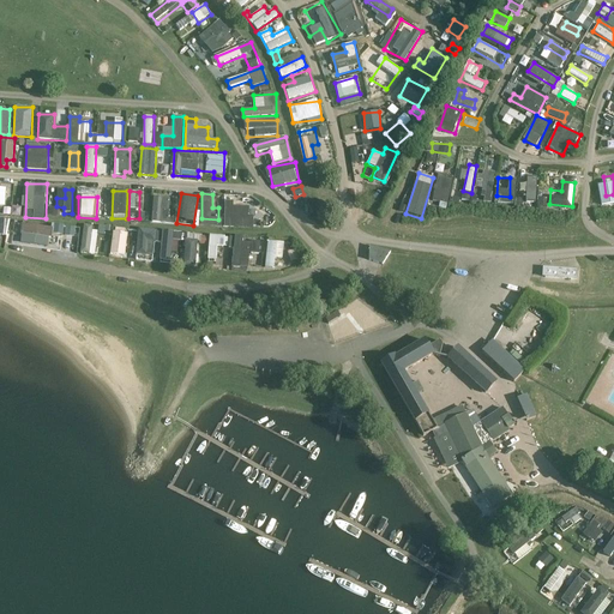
[(169,223),(170,198),(155,198),(154,223),(169,223)]
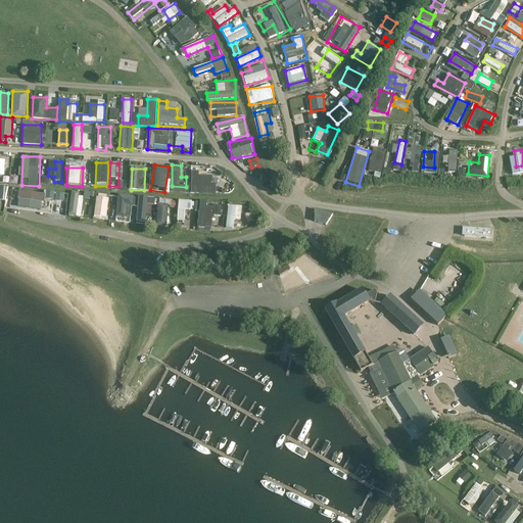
[(191,171),(191,194),(217,194),(217,183),(214,183),(214,177),(198,176),(199,171),(191,171)]
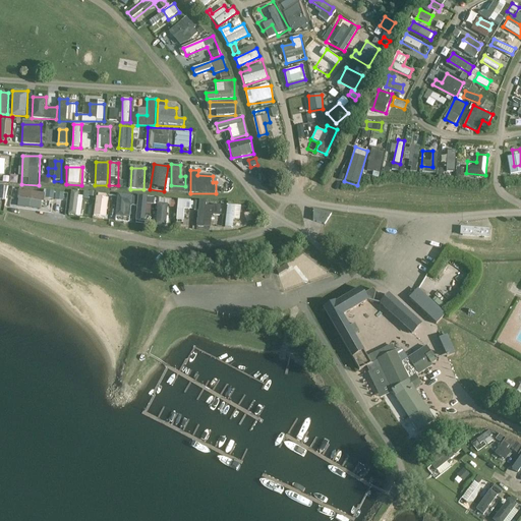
[(68,215),(80,217),(84,193),(72,191),(68,215)]
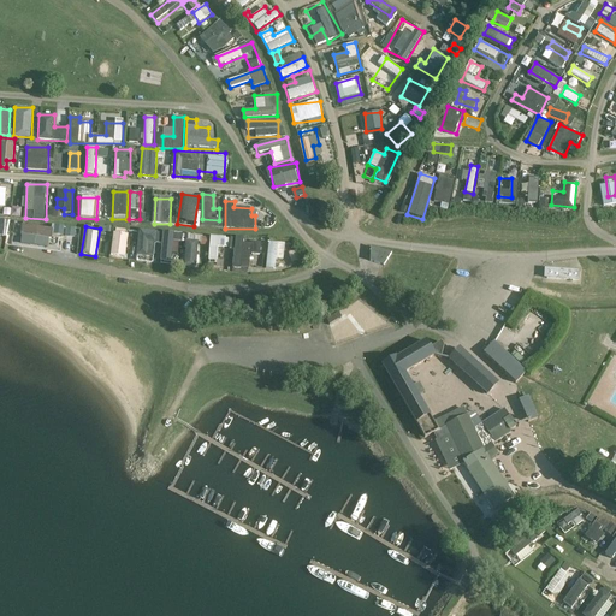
[(138,229),(137,259),(155,260),(157,230),(138,229)]
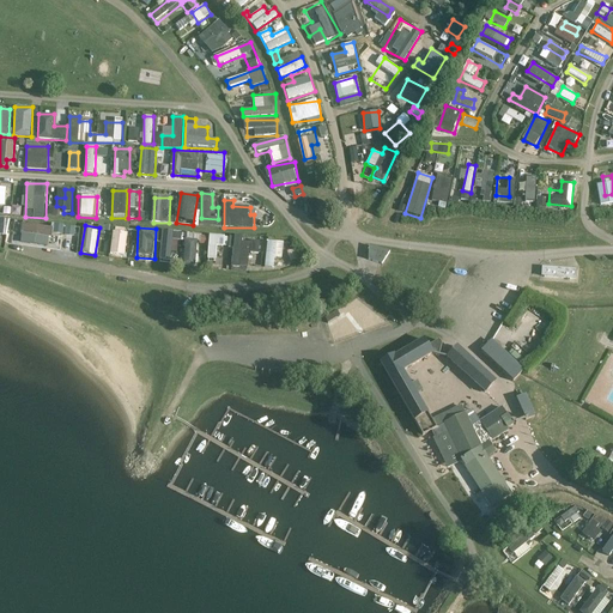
[(125,256),(128,232),(113,231),(110,254),(125,256)]
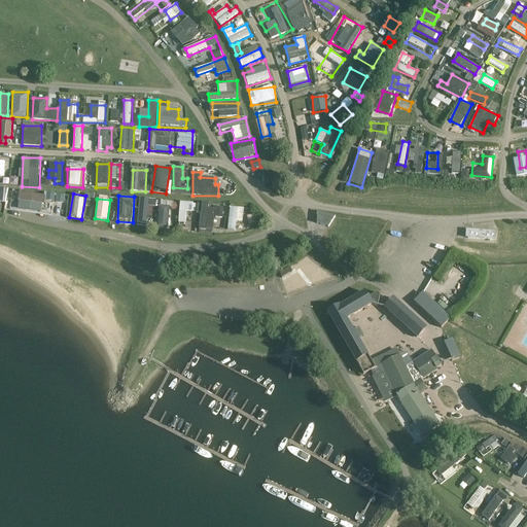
[(148,224),(147,216),(154,216),(154,199),(138,199),(139,224),(148,224)]
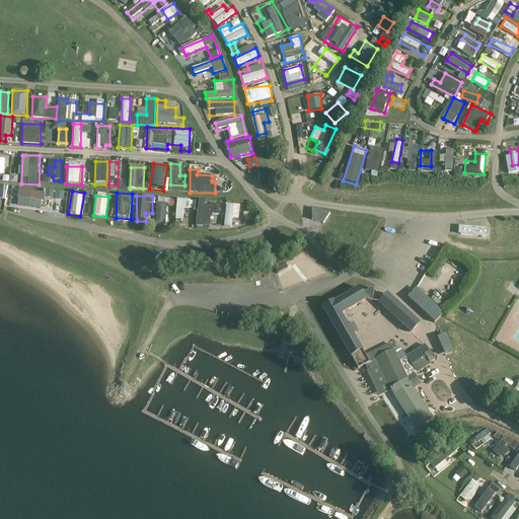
[(156,224),(166,224),(167,198),(157,197),(156,224)]
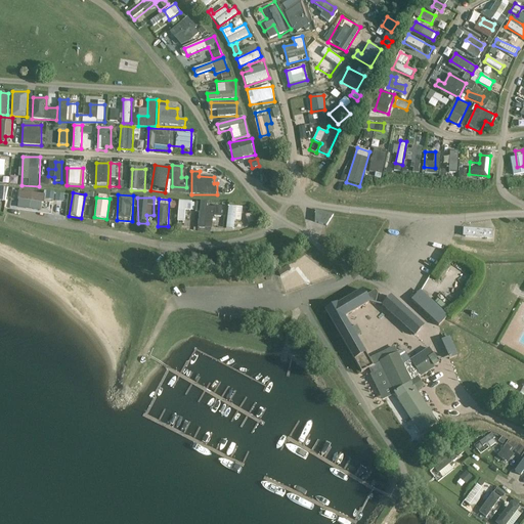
[(187,224),(187,211),(193,211),(193,201),(178,201),(178,224),(187,224)]
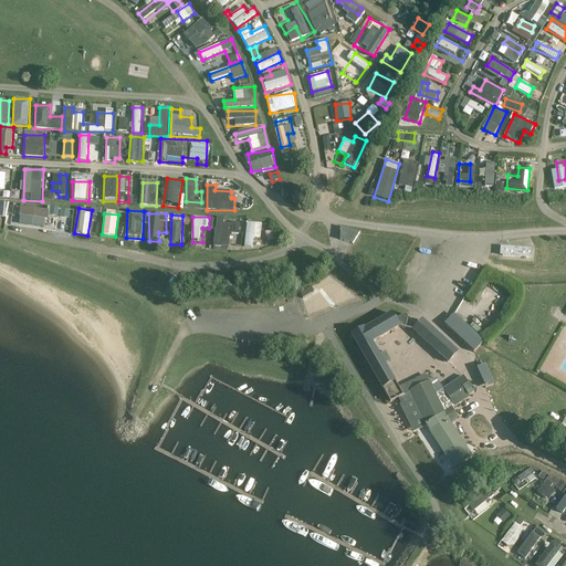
[(213,218),(212,248),(229,249),(230,233),(239,233),(240,223),(224,222),(224,218),(213,218)]
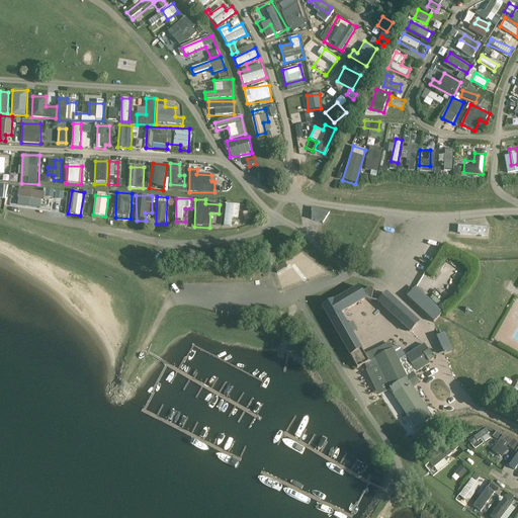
[(225,203),(225,227),(232,227),(232,219),(239,219),(240,203),(225,203)]
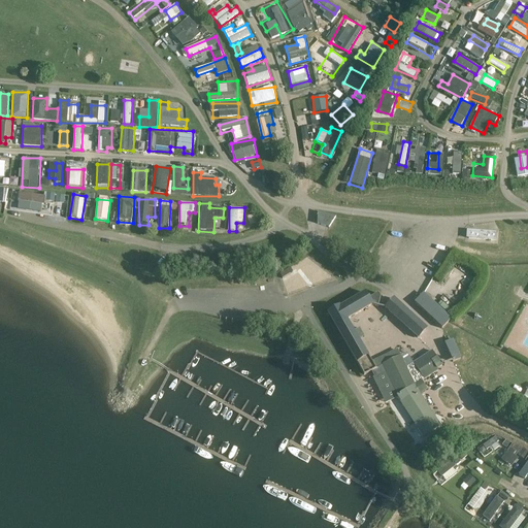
[(318,224),(329,228),(335,218),(318,212),(318,224)]
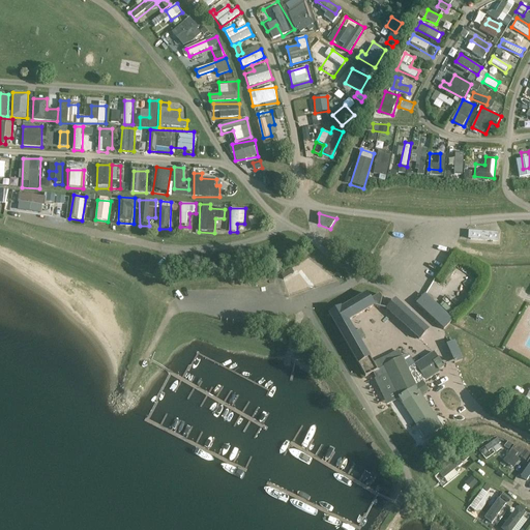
[(498,242),(498,234),(471,232),(470,240),(498,242)]
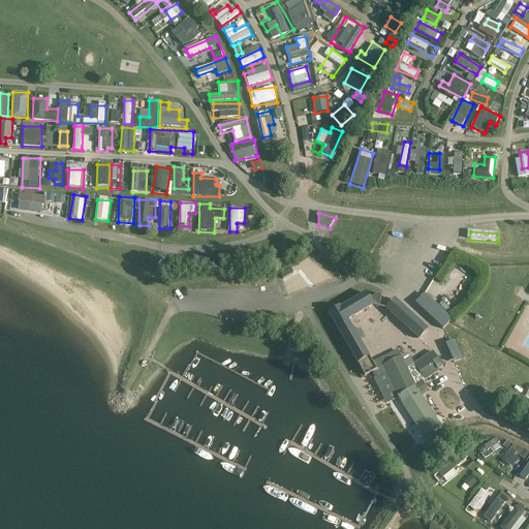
[(397,398),(425,438),(440,427),(419,395),(427,391),(422,382),(439,371),(438,370),(443,367),(433,352),(406,369),(398,351),(373,364),(348,320),(373,306),(379,308),(381,298),(379,294),(369,300),(365,293),(340,308),(339,307),(329,313),(365,376),(373,372),(376,379),(375,379),(386,403),(397,398)]
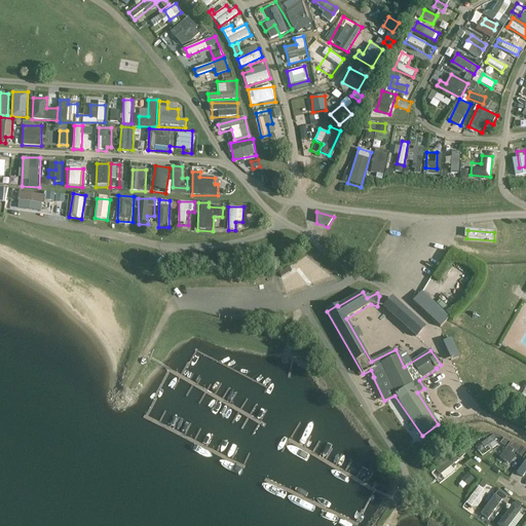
[(412,302),(440,328),(449,317),(428,299),(425,302),(418,296),(412,302)]
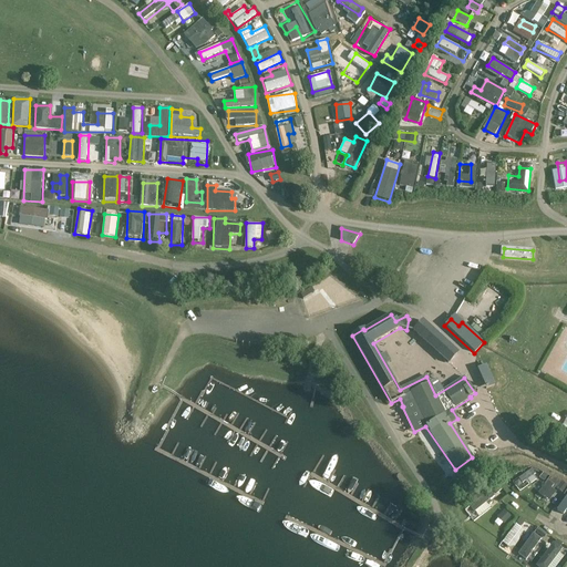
[(457,353),(422,322),(413,331),(449,363),(457,353)]
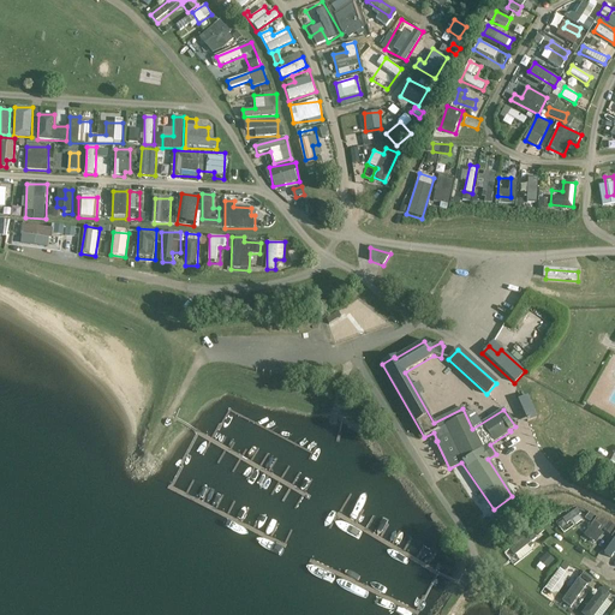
[(518,400),(529,422),(537,418),(526,395),(518,400)]
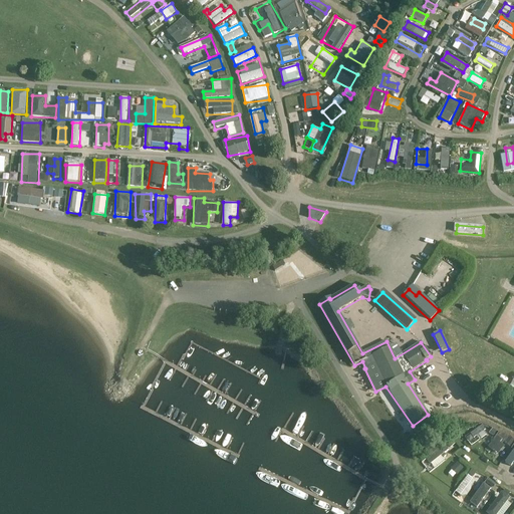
[(482,427),(465,437),(470,445),(487,435),(482,427)]
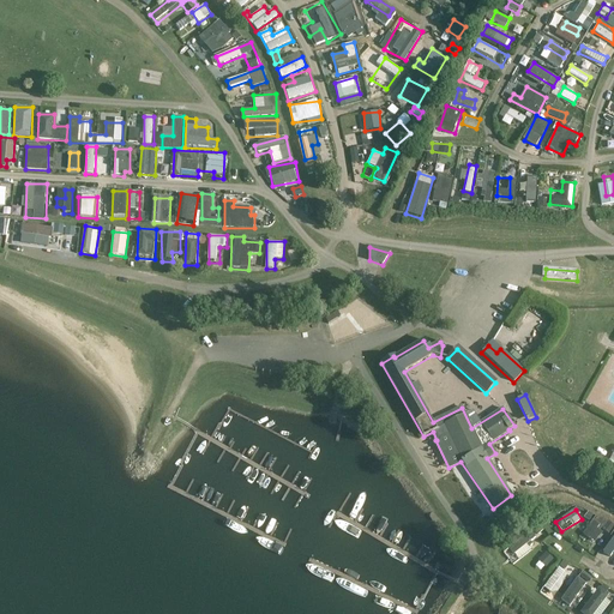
[(588,511),(584,517),(591,521),(595,516),(588,511)]
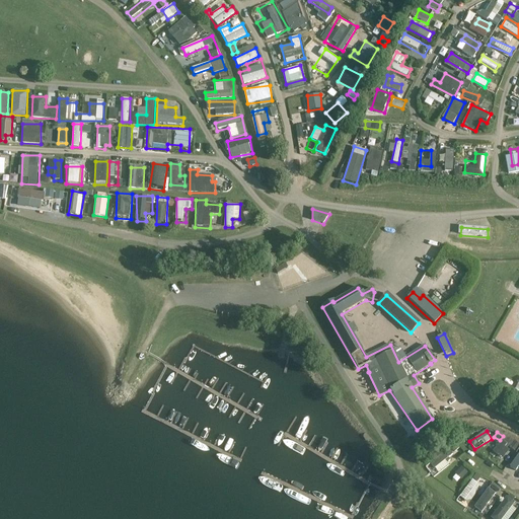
[(503,458),(510,448),(501,441),(494,451),(503,458)]
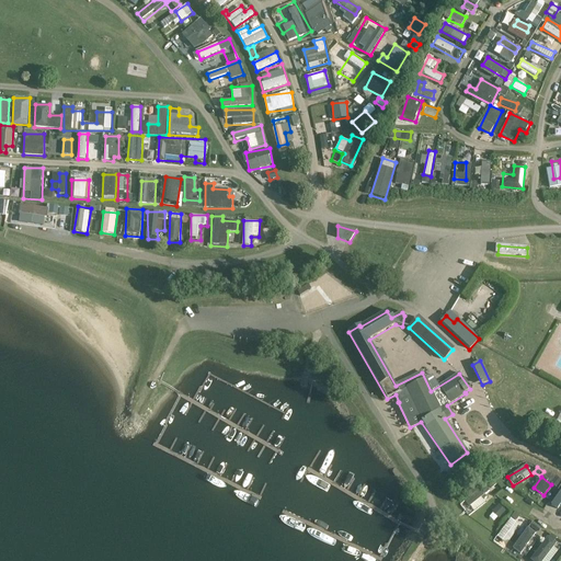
[(560,480),(556,477),(550,483),(557,489),(560,482),(560,480)]
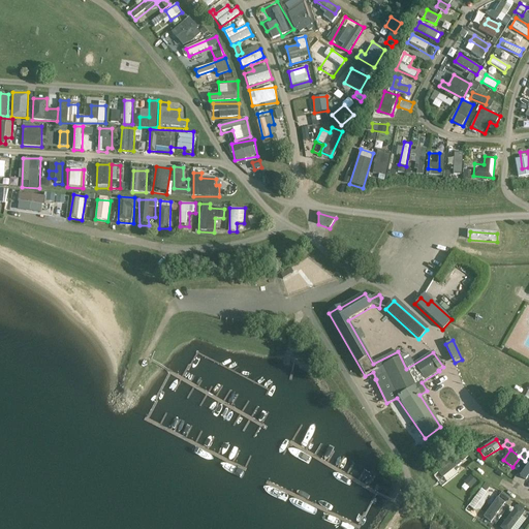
[(459,473),(455,468),(460,464),(457,459),(434,475),(442,486),(459,473)]
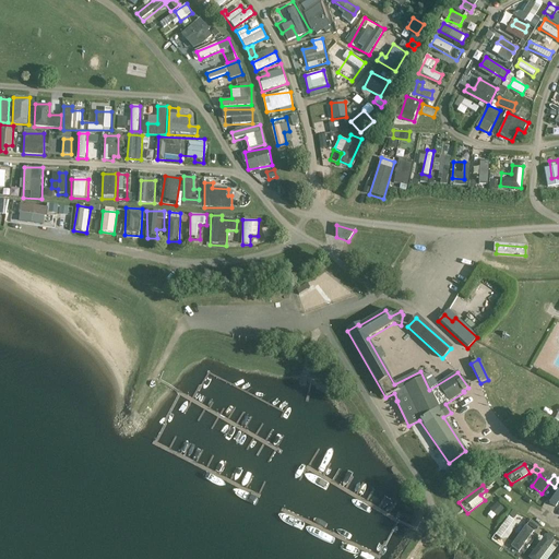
[(497,502),(490,511),(499,516),(504,508),(497,502)]
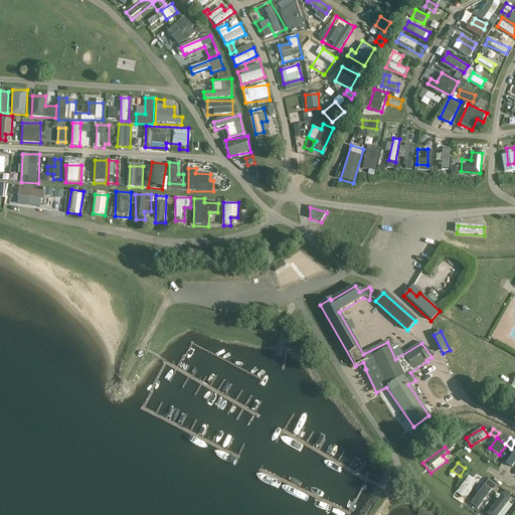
[(469,474),(477,481),(481,476),(473,469),(469,474)]
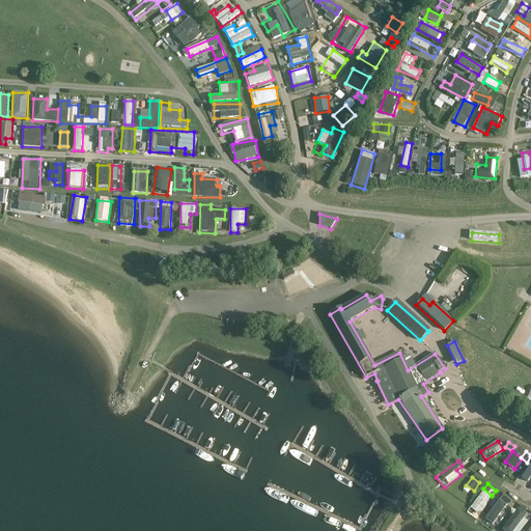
[(480,514),(492,497),(482,490),(470,507),(480,514)]
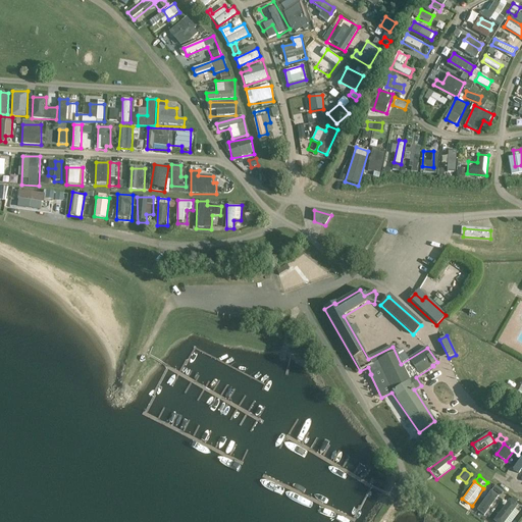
[(493,490),(500,496),(503,491),(497,486),(493,490)]
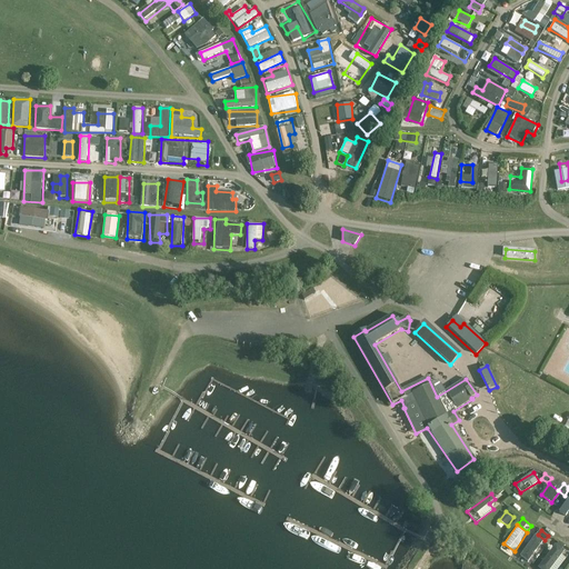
[(535,535),(521,557),(530,561),(542,540),(535,535)]
